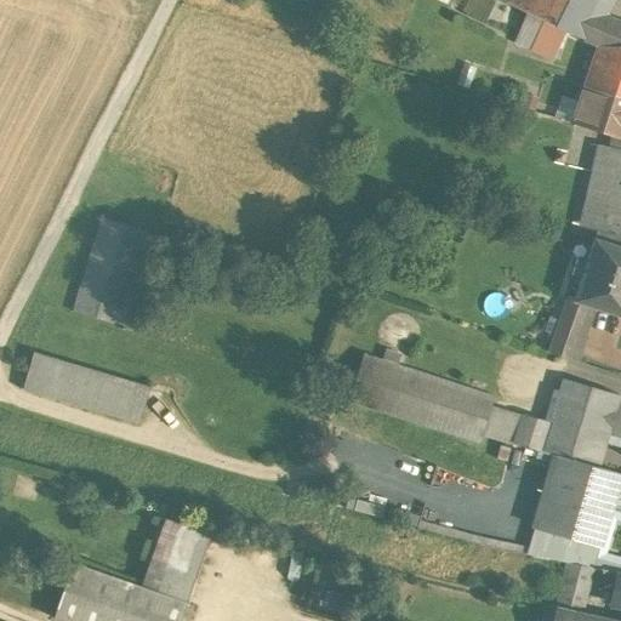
[(468,4),(459,0),(442,0),(438,11),(461,21),(468,4)]
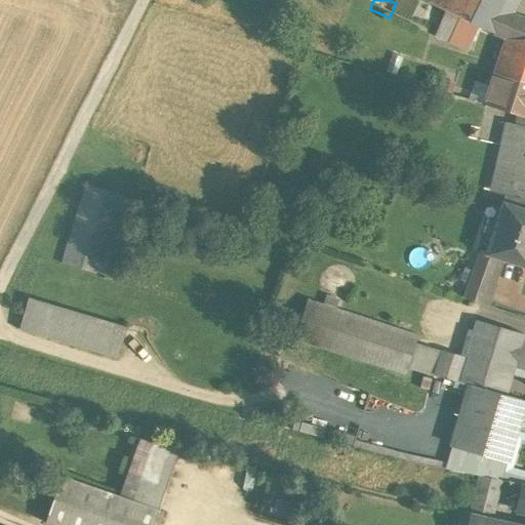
[(418,0),(445,12),(450,0),(418,0)]
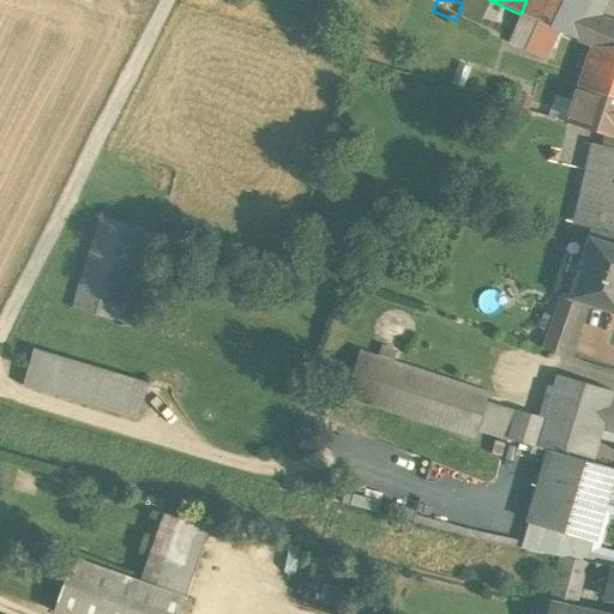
[(527,0),(521,14),(572,38),(585,16),(587,12),(593,0),(527,0)]
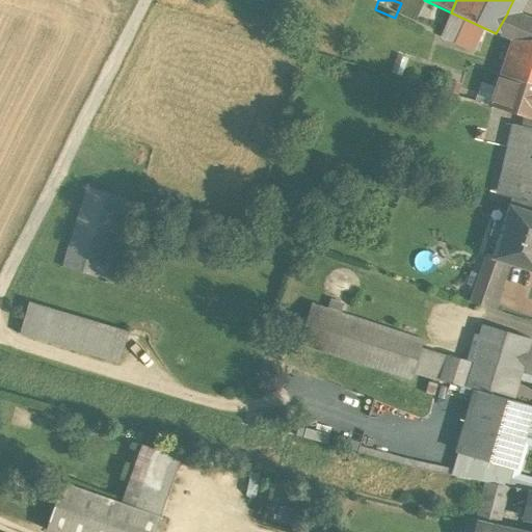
[(531,21),(508,10),(507,14),(496,33),(510,40),(512,41),(531,42),(531,21)]
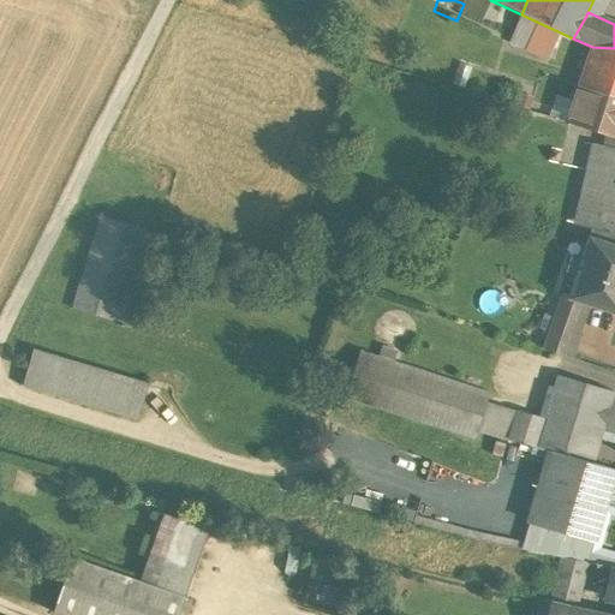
[(614,48),(592,47),(590,46),(568,125),(607,137),(614,139),(614,48)]
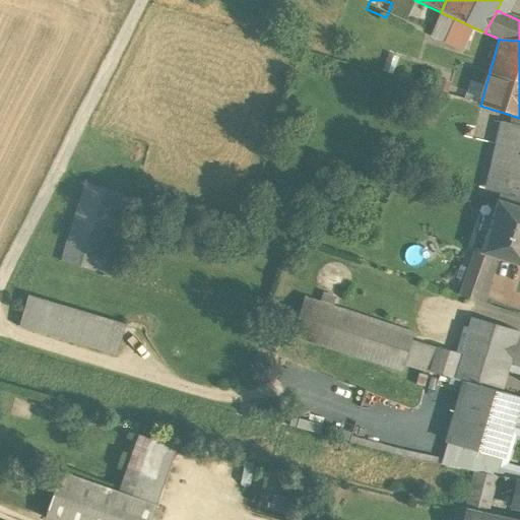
[(519,118),(513,116),(495,192),(519,198),(519,118)]
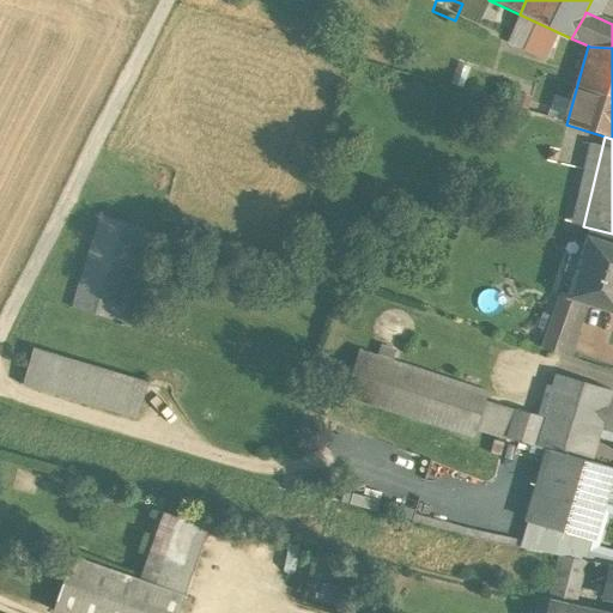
[(103,218),(73,309),(137,329),(143,311),(123,305),(147,232),(103,218)]
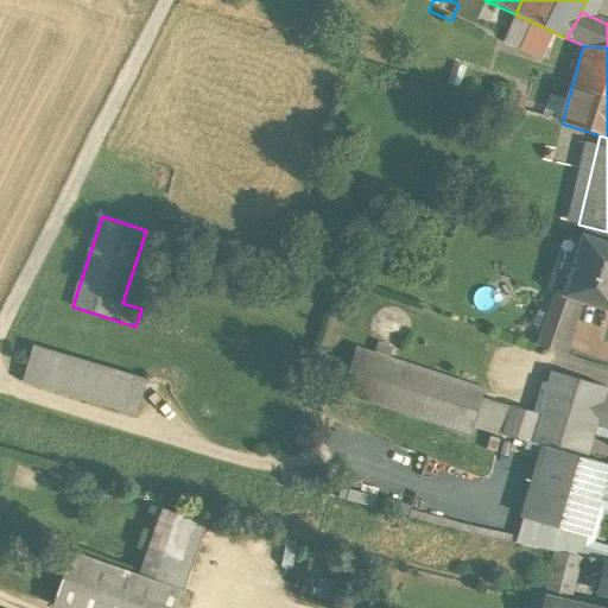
[(607,245),(583,238),(576,261),(565,258),(561,271),(571,273),(564,297),(607,311),(607,245)]
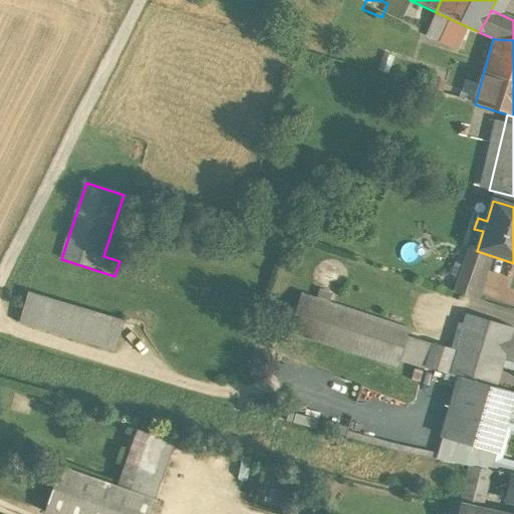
[(486,261),(468,255),(462,275),(479,281),(486,261)]
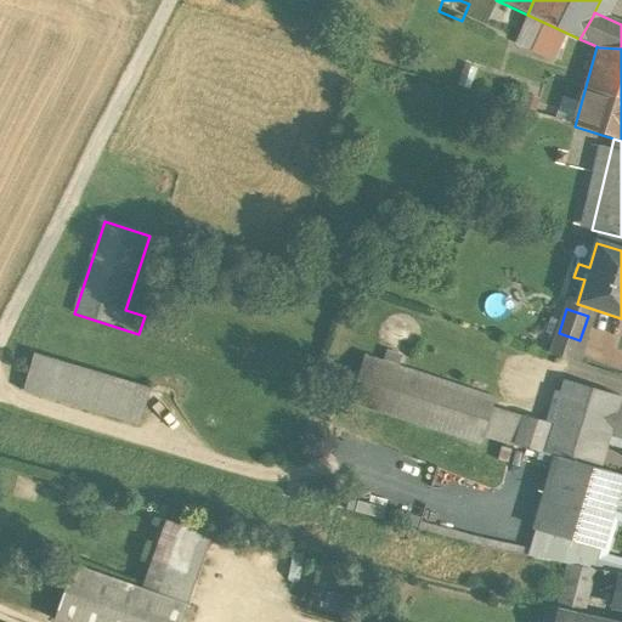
[(580,340),(559,333),(552,356),(572,363),(580,340)]
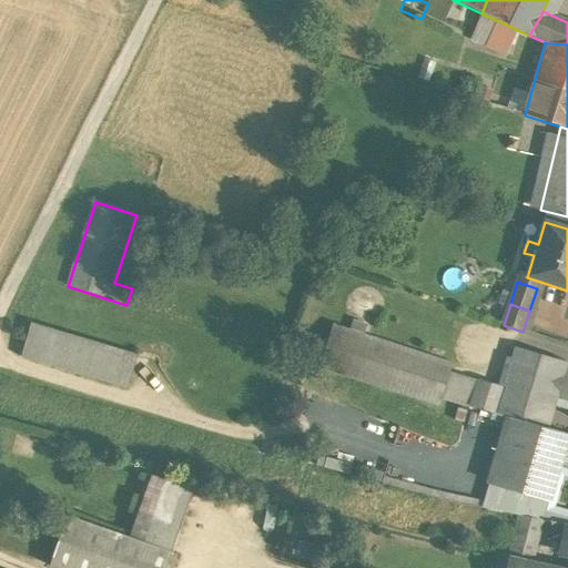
[(135,355),(29,324),(19,358),(127,388),(135,355)]
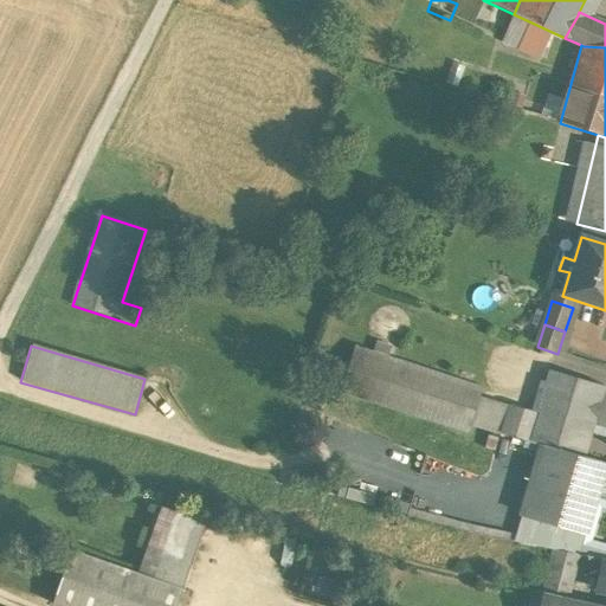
[(483,391),(355,348),(350,363),(346,378),(340,393),(468,436),(483,391)]
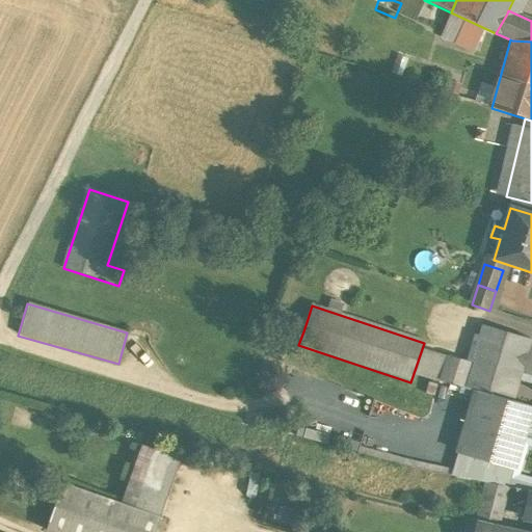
[(308,319),(295,315),(291,327),(303,331),(308,319)]
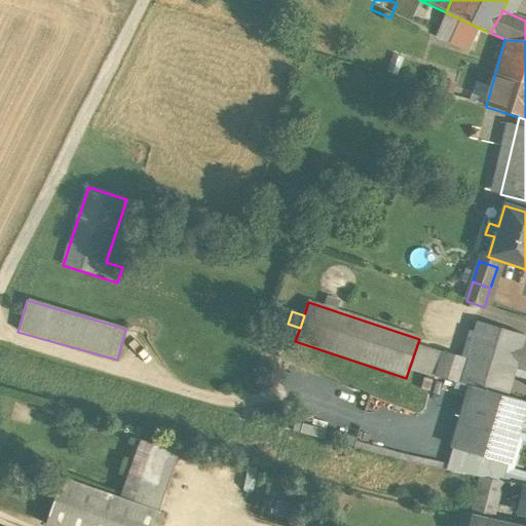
[(523,337),(477,323),(474,335),(470,334),(465,347),(470,348),(465,361),(458,383),(465,386),(504,398),(513,369),(521,345),(523,337)]
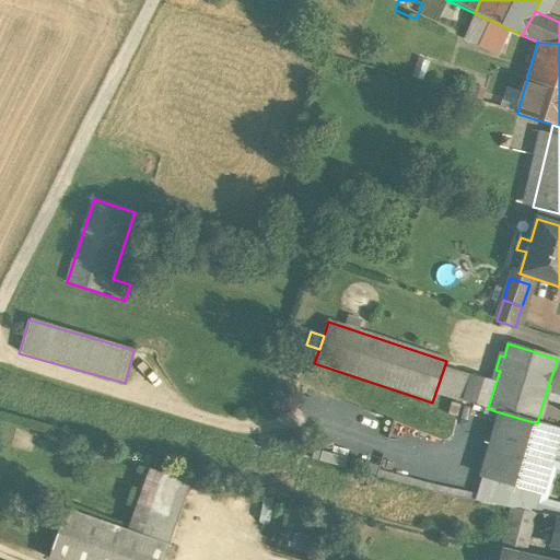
[(559,369),(555,368),(546,393),(559,397),(559,369)]
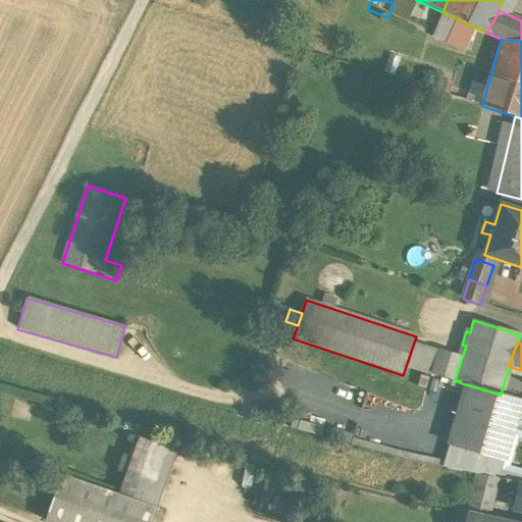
[(462,358),(439,351),(432,373),(455,380),(462,358)]
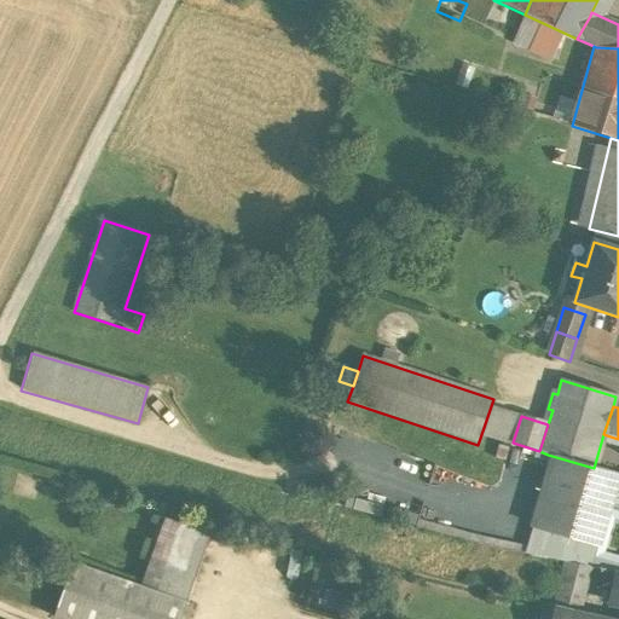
[(618,475),(618,476),(548,455),(526,526),(536,528),(572,539),(600,547),(611,508),(618,510),(618,475)]
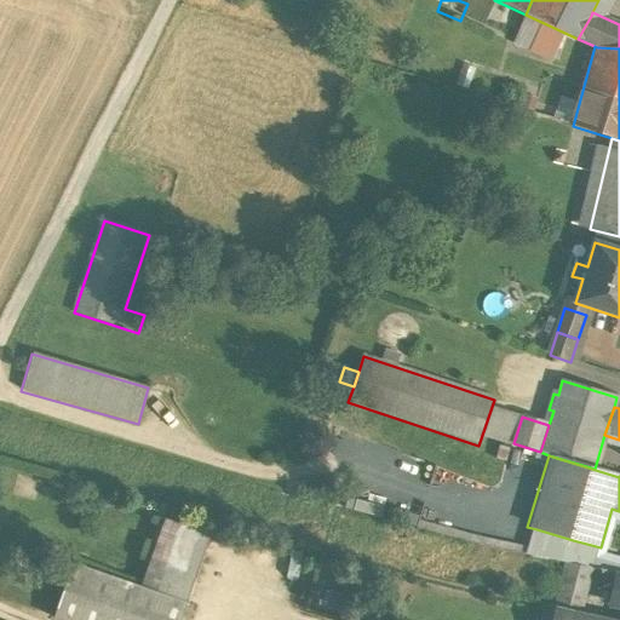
[(208,537),(164,521),(148,566),(193,581),(208,537)]
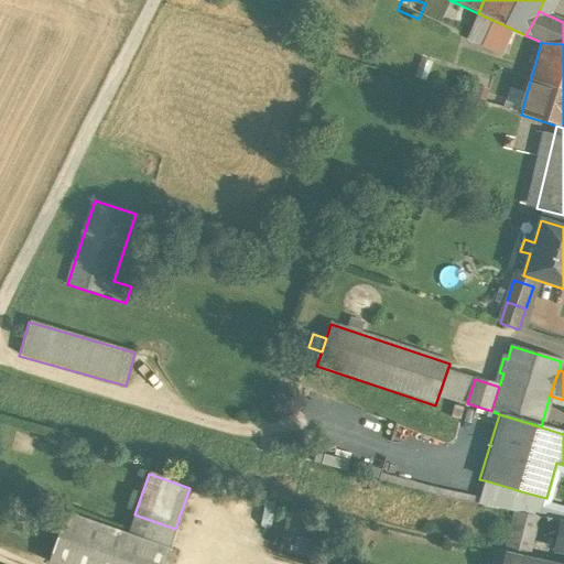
[(521,491),(488,481),(481,505),(516,512),(521,491)]
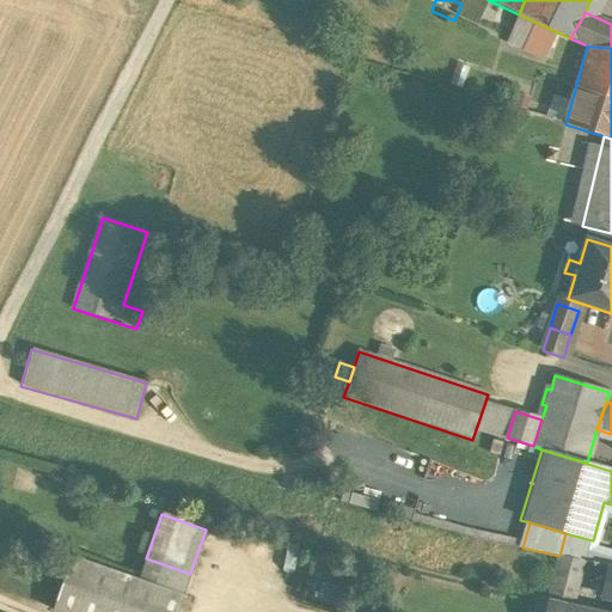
[(138,580),(71,556),(51,611),(54,611),(176,611),(177,610),(182,597),(138,580)]
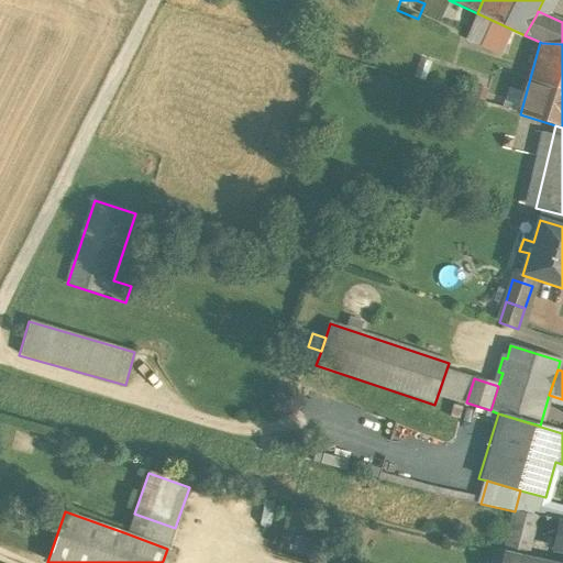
[(521,514),(515,511),(506,541),(519,547),(520,543),(527,515),(521,514)]
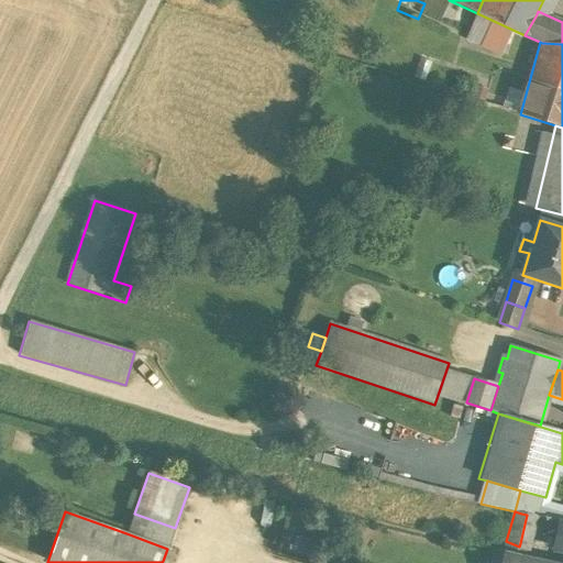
[(175,528),(134,514),(127,533),(167,549),(175,528)]
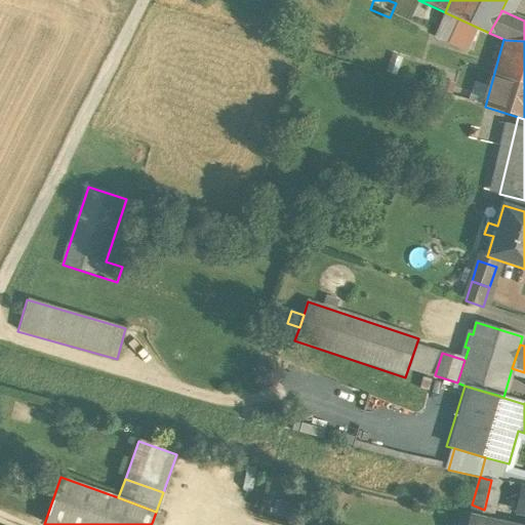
[(502,483),(491,480),(485,507),(506,509),(511,485),(502,483)]
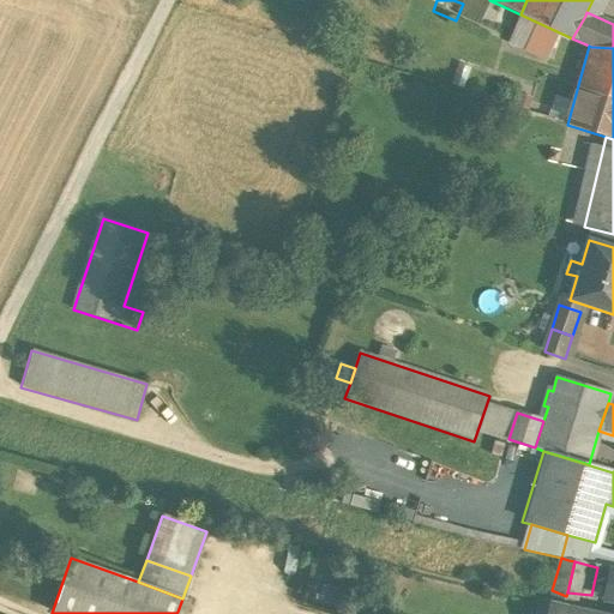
[(591,595),(567,593),(566,596),(564,606),(570,607),(583,609),(582,612),(587,612),(591,595)]
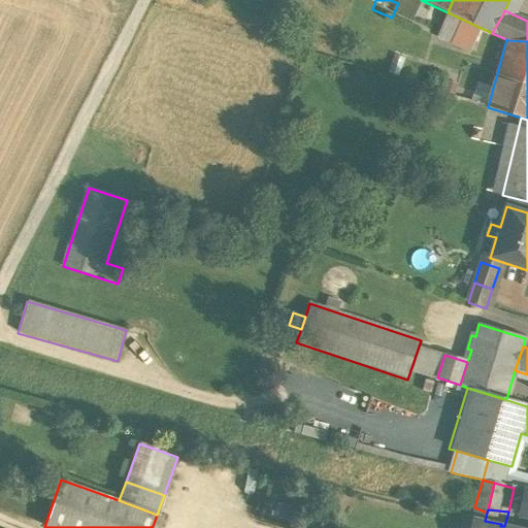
[(157,515),(153,526),(159,527),(163,517),(157,515)]
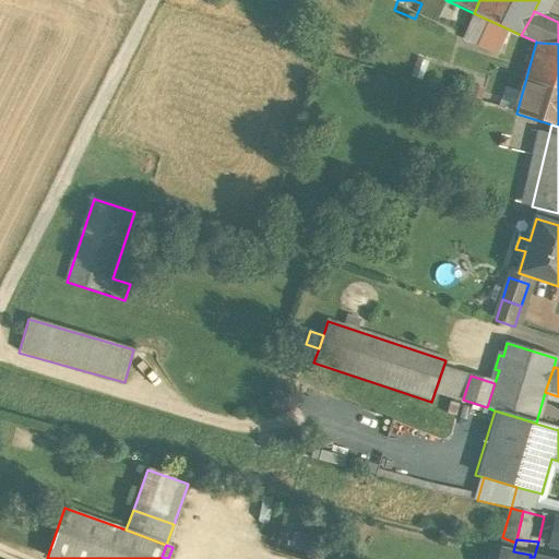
[(513,551),(502,549),(499,558),(516,558),(519,552),(513,551)]
